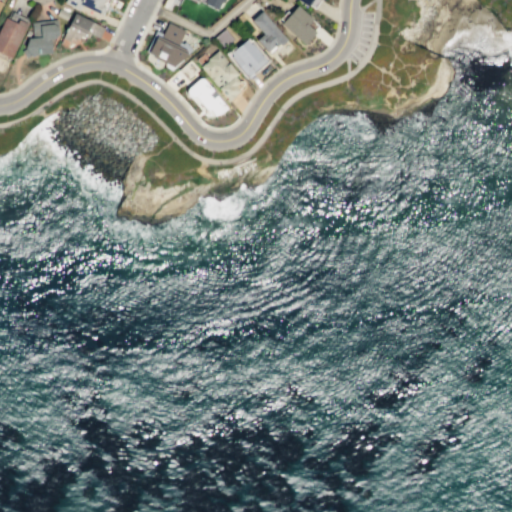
[(86,5),(107,15),(114,0),(71,0),(70,3),(83,10),(86,5)]
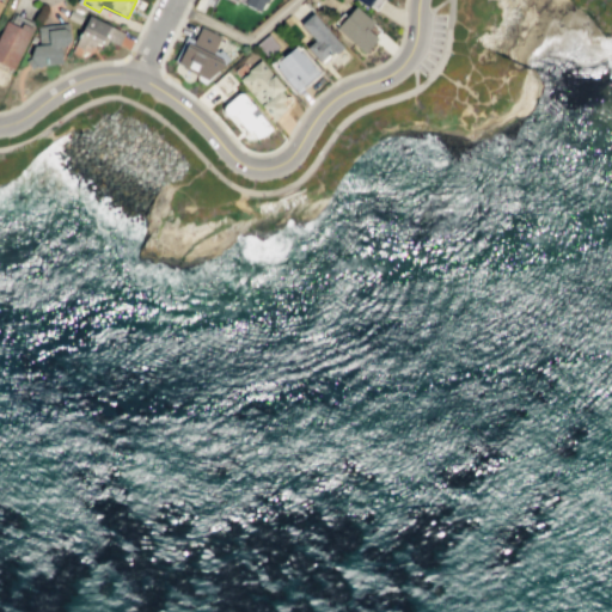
[(252,0),(250,5),(265,13),(271,0),(252,0)]
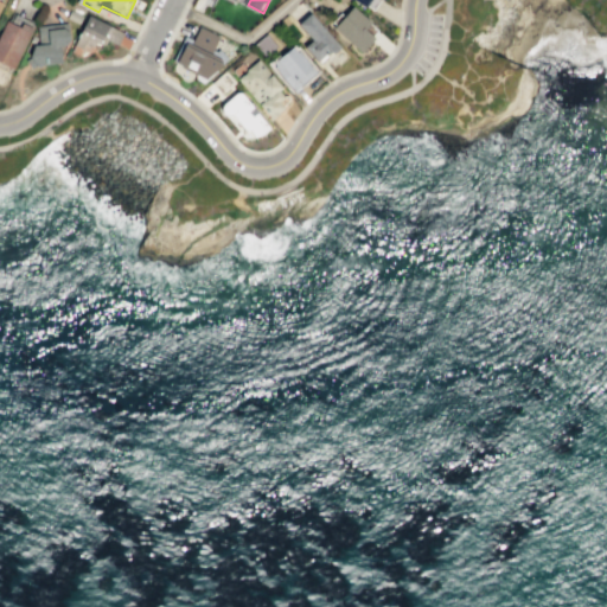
[(0,23),(0,1),(10,6),(0,23)]
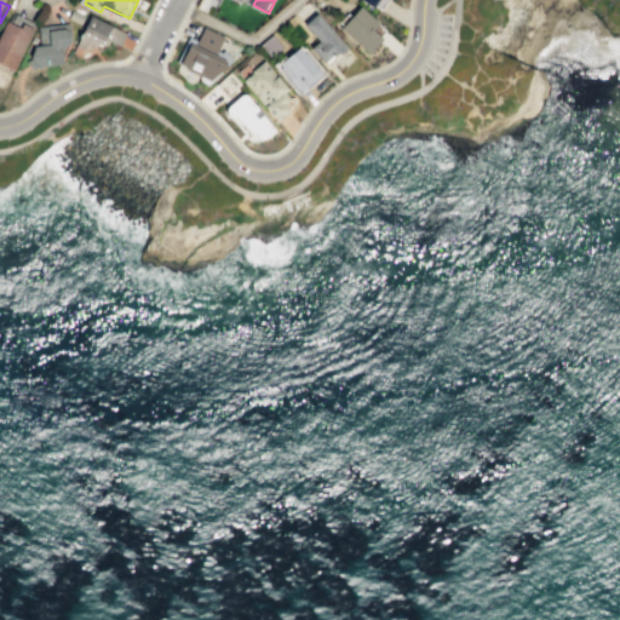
[(346,29),(366,7),(385,24),(379,30),(390,39),(377,55),(346,29)]
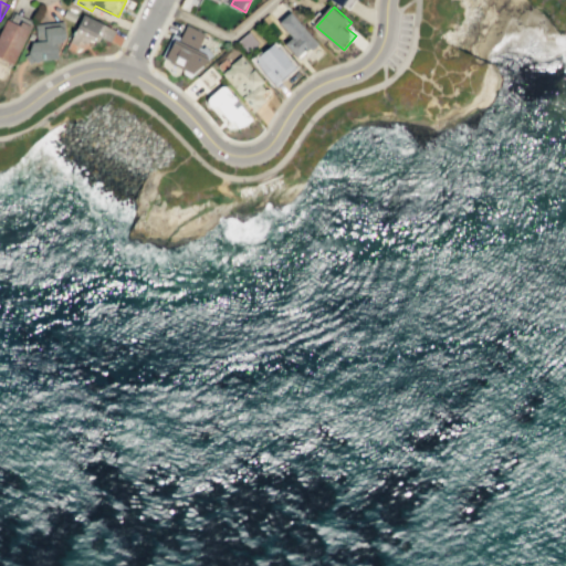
[(290,44),(297,38),(283,22),(293,12),(325,45),(317,52),(313,48),(303,58),(290,44)]
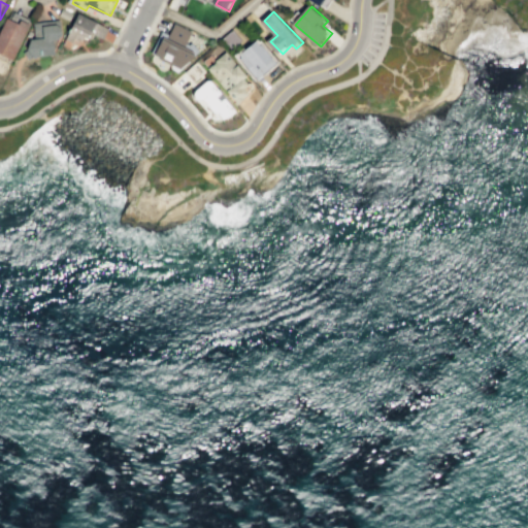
[(110,28),(80,14),(68,40),(87,48),(94,33),(105,38),(110,28)]
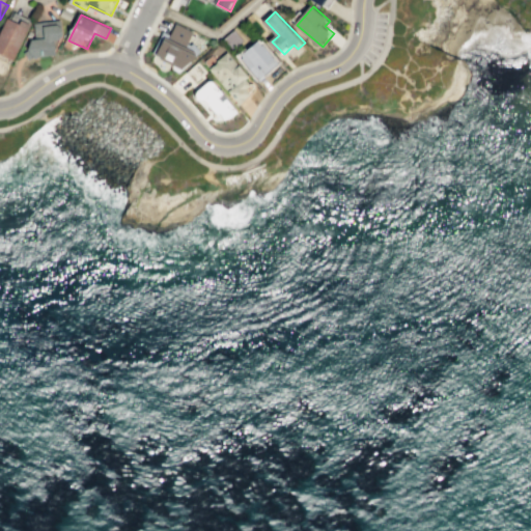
[(0,59),(0,39),(11,19),(32,30),(12,66),(0,59)]
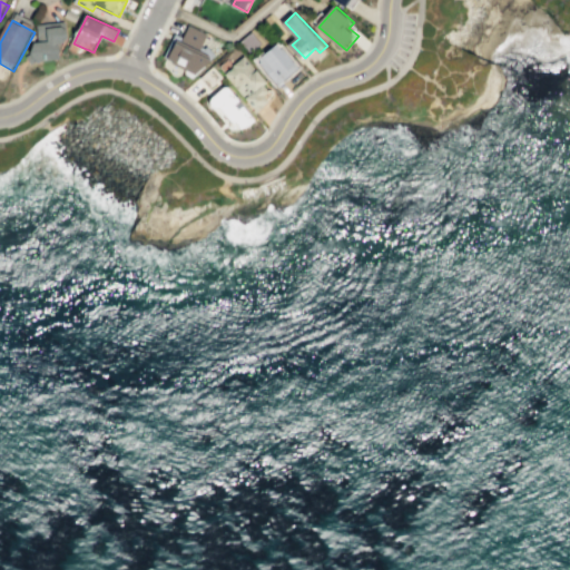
[(32,62),(31,42),(40,42),(39,23),(61,22),(62,61),(32,62)]
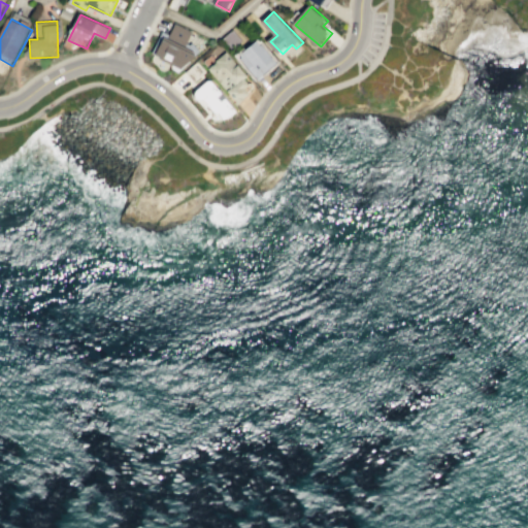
[(159,56),(167,37),(171,39),(177,25),(193,32),(187,47),(199,53),(197,56),(200,58),(188,69),(159,56)]
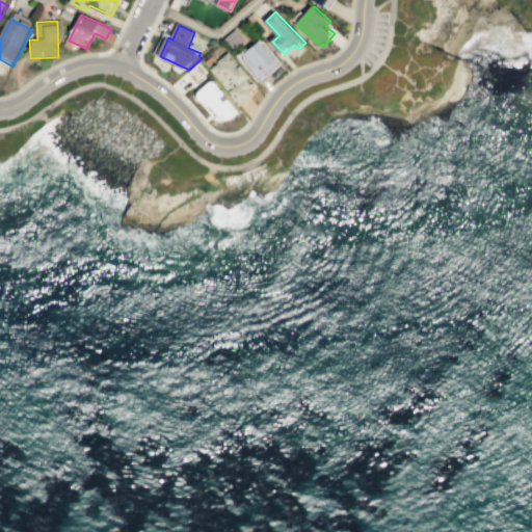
[(240,60),(260,82),(278,67),(274,62),(277,59),(265,45),(253,55),(250,52),(240,60)]
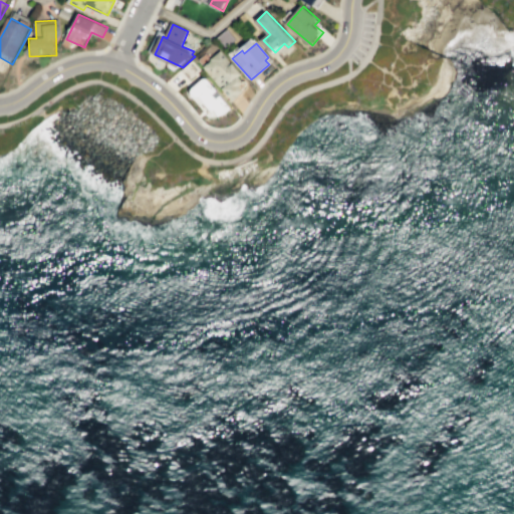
[(204,68),(212,61),(211,60),(222,51),(233,65),(235,64),(245,75),(242,77),(249,85),(244,90),(246,93),(234,102),(231,98),(230,99),(204,68)]
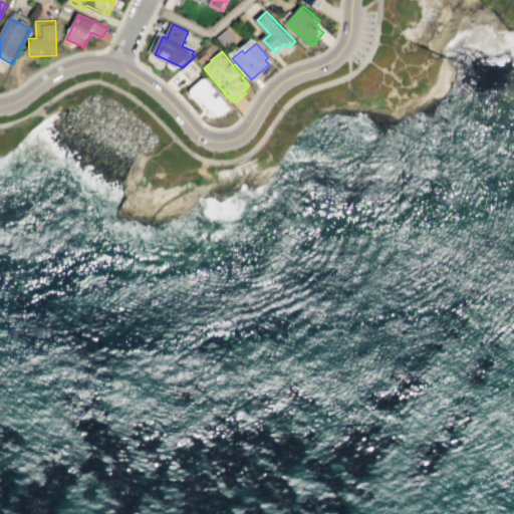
[(191,81),(203,70),(194,60),(181,71),(191,81)]
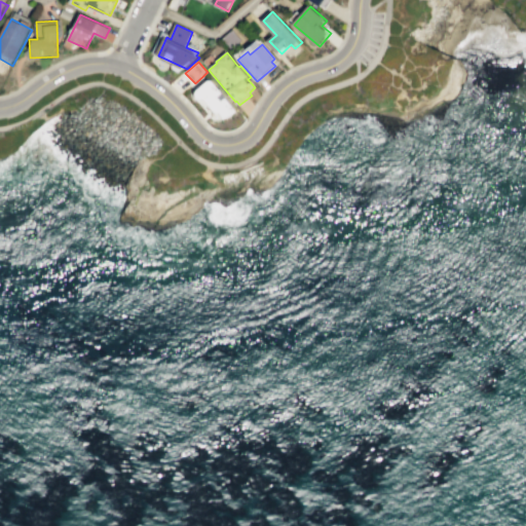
[(213,78),(238,112),(226,122),(220,114),(217,116),(204,100),(200,103),(193,94),(213,78)]
